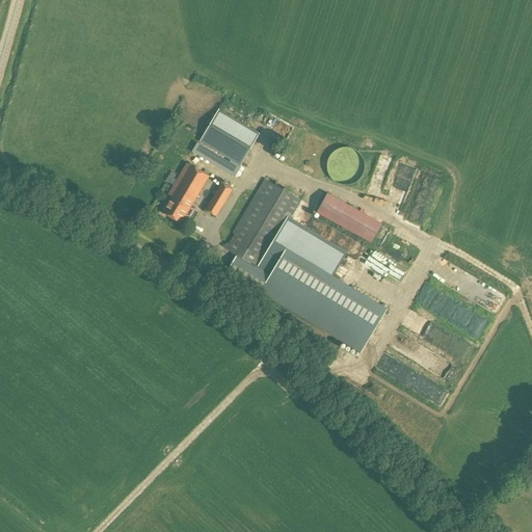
[(240,165),(260,133),(219,109),(200,141),(240,165)]
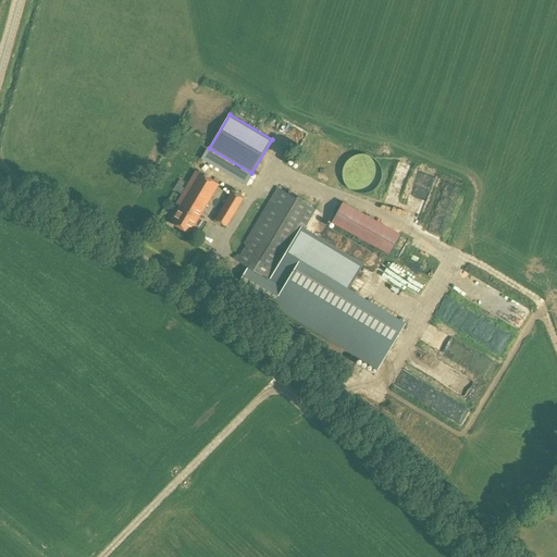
[(361,194),(364,194),(368,193),(371,192),(374,189),(376,187),(379,185),(380,182),(381,178),(382,175),(382,172),(381,169),(380,165),(378,162),(375,160),(373,158),(370,156),(368,155),(364,155),(361,155),(358,155),(355,156),(351,157),(348,159),(346,161),(345,164),(343,168),(343,171),(342,174),(343,177),(343,181),(345,184),(347,186),(349,188),(351,190),(355,193),(358,194),(361,194)]
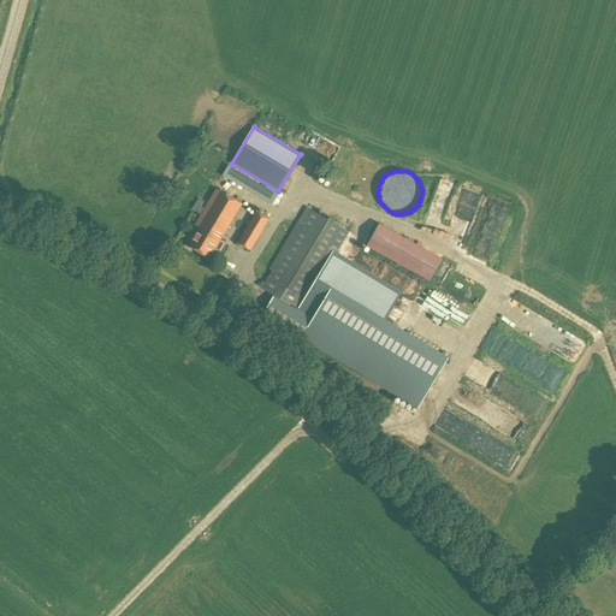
[(209,258),(241,203),(217,189),(195,225),(197,227),(188,244),(209,258)]
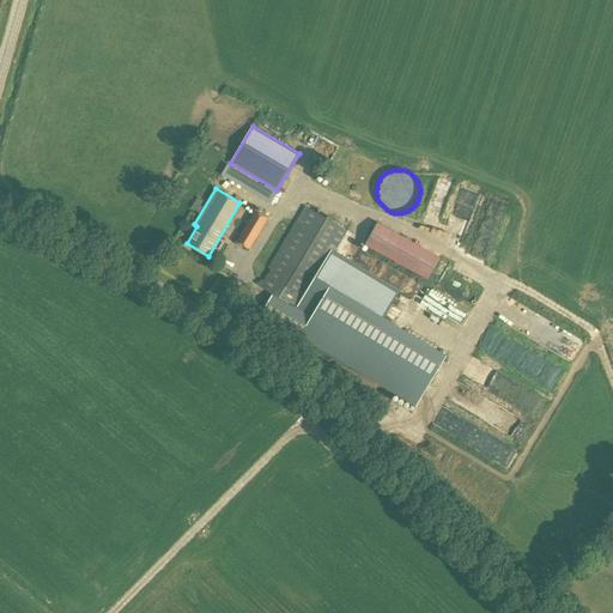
[(299,310),(346,231),(304,206),(258,285),(299,310)]
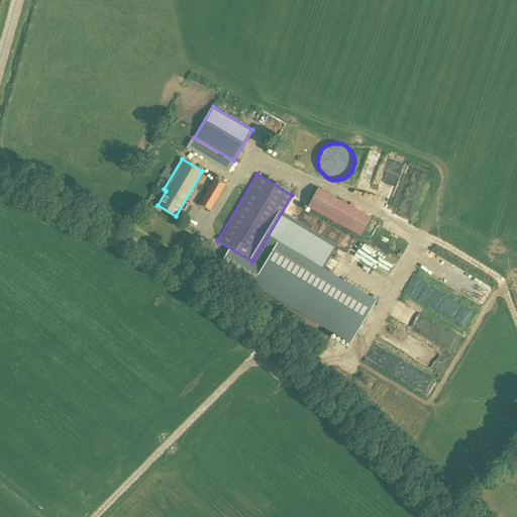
[(210,210),(225,185),(214,178),(199,204),(210,210)]
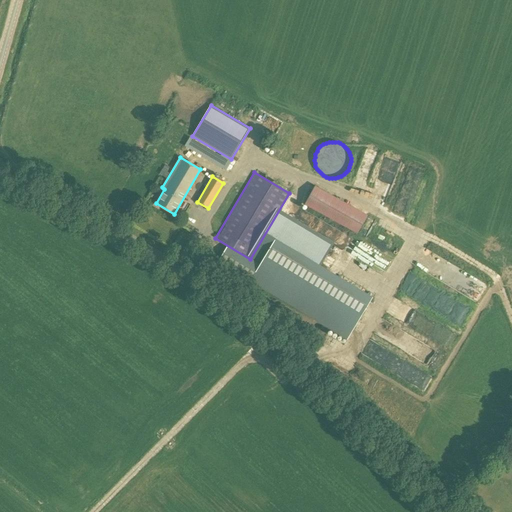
[(357,234),(368,215),(315,186),(305,204),(357,234)]
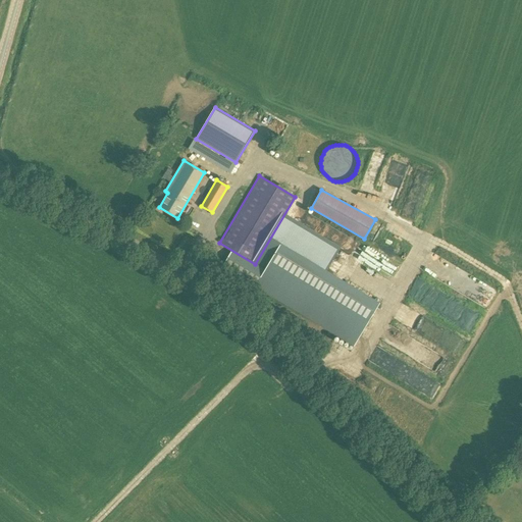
[(377,308),(278,249),(266,271),(233,252),(225,267),(354,345),(377,308)]
